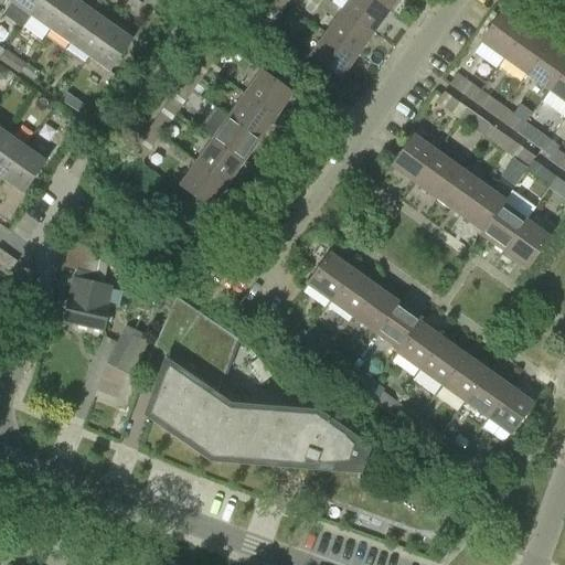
[(11,0),(9,3),(30,18),(42,0),(11,0)]
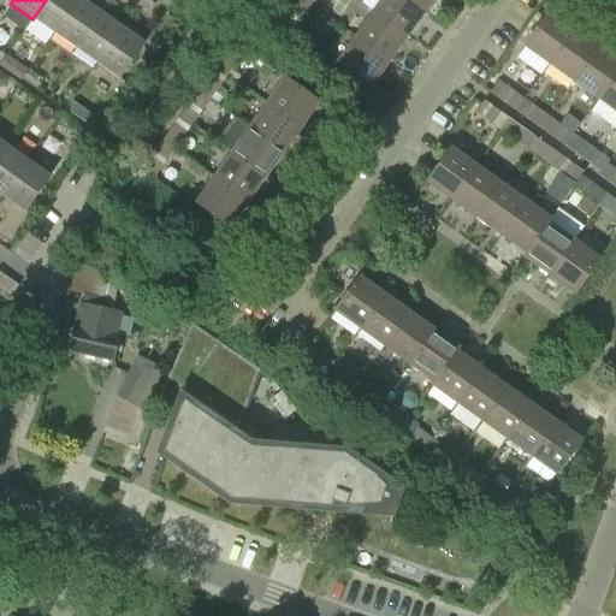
[(46,0),(33,19),(53,34),(77,0),(46,0)]
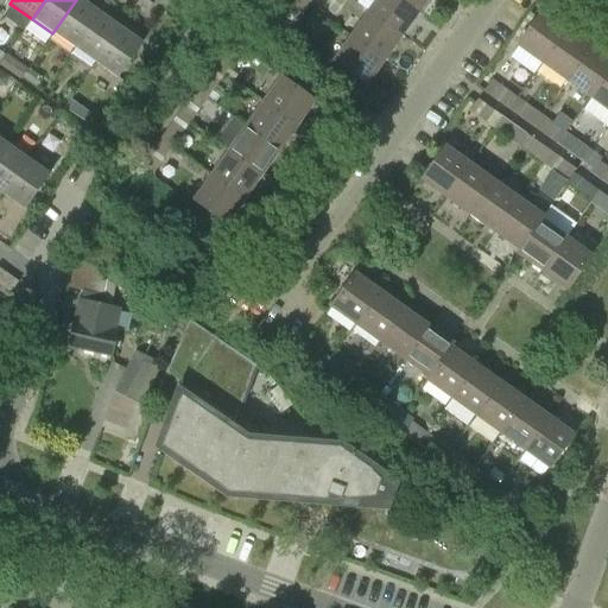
[(80,0),(76,0),(52,33),(74,49),(99,13),(80,0)]
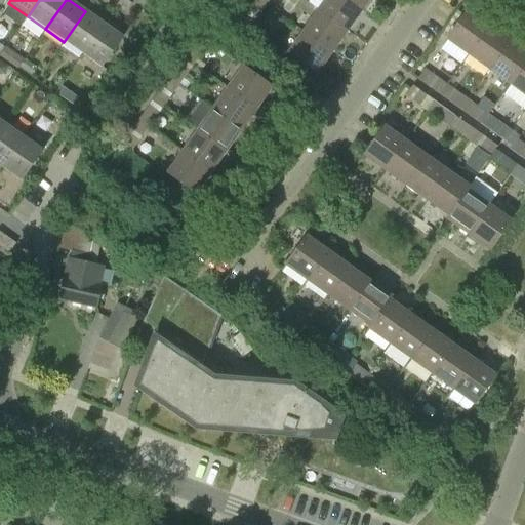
[(125,0),(119,0),(119,1),(116,6),(125,13),(131,4),(125,0)]
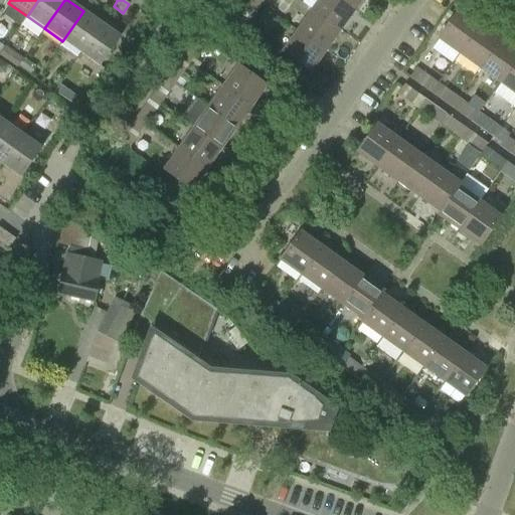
[(245,26),(261,5),(252,0),(248,0),(235,19),(245,26)]
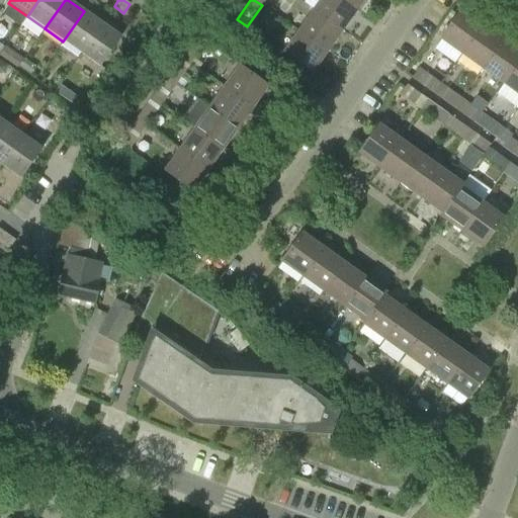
[(320,0),(313,11),(342,31),(357,10),(342,0),(320,0)]
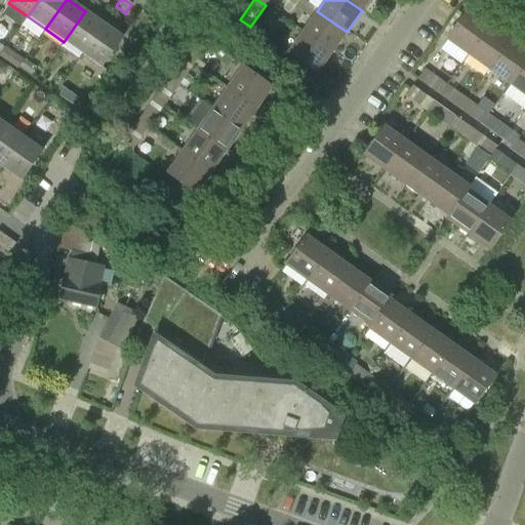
[(347,0),(362,10),(369,0),(347,0)]
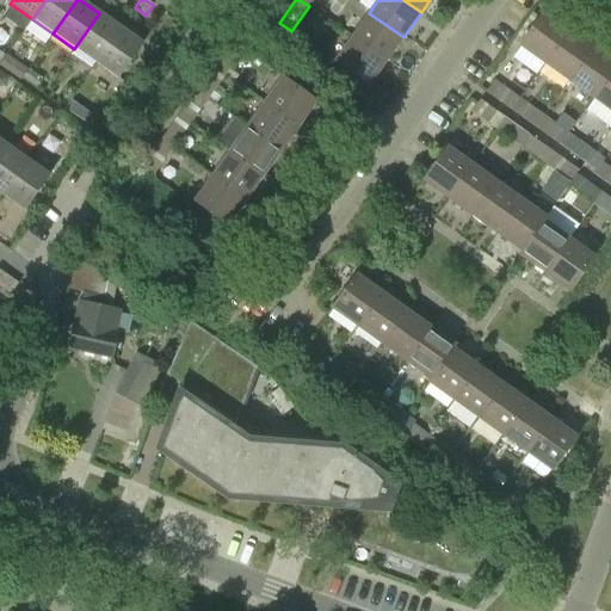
[(519,45),(530,54),(508,85),(522,94),(544,63),(568,30),(543,12),(519,45)]
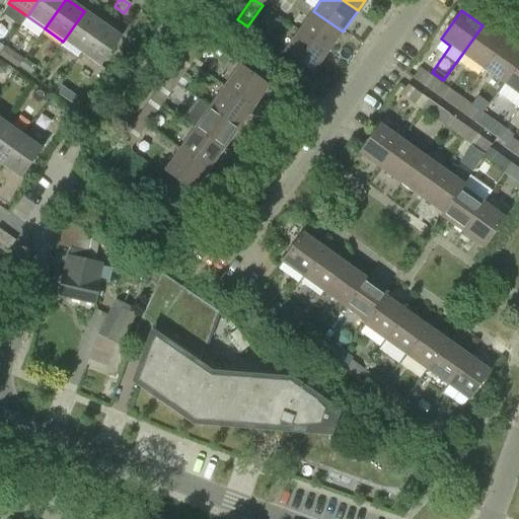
[(84,11),(63,42),(81,54),(101,23),(84,11)]
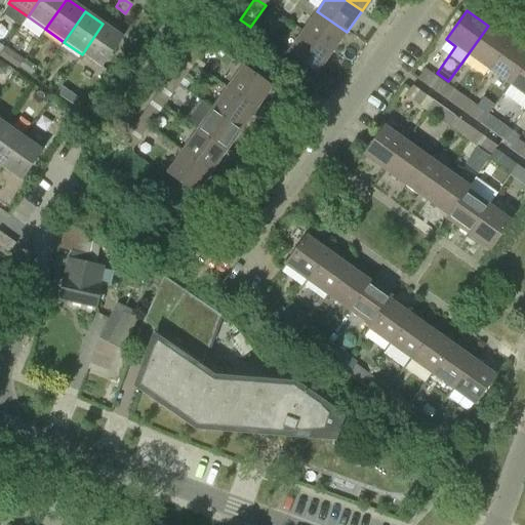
[(301,32),(331,53),(347,32),(317,11),(301,32)]
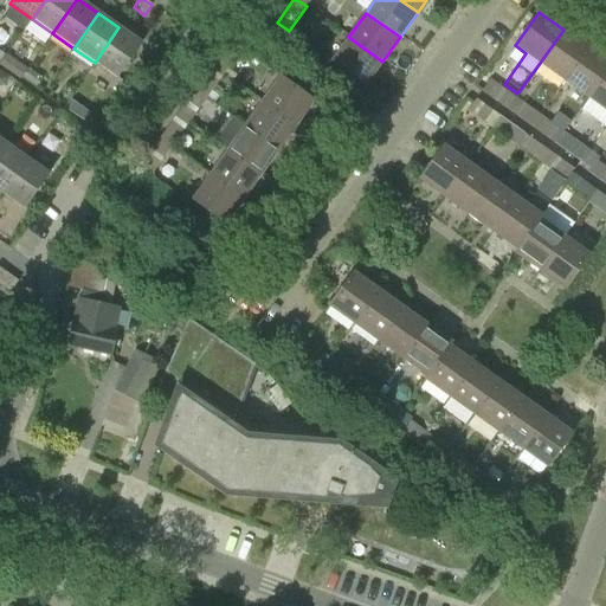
[(142,44),(118,27),(95,63),(117,78),(142,44)]
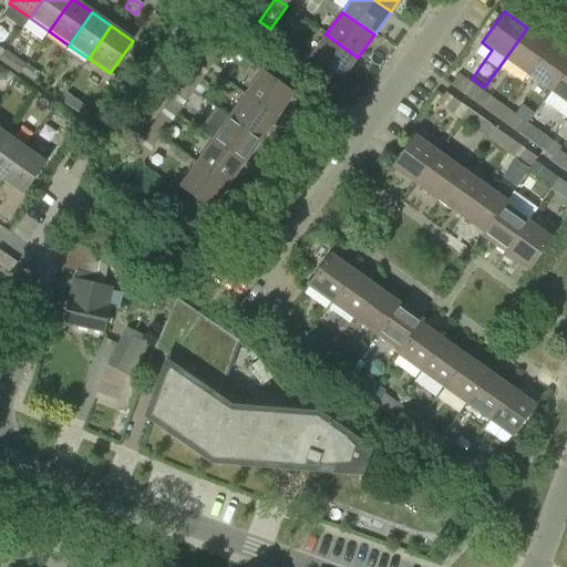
[(527,28),(505,59),(528,75),(550,43),(527,28)]
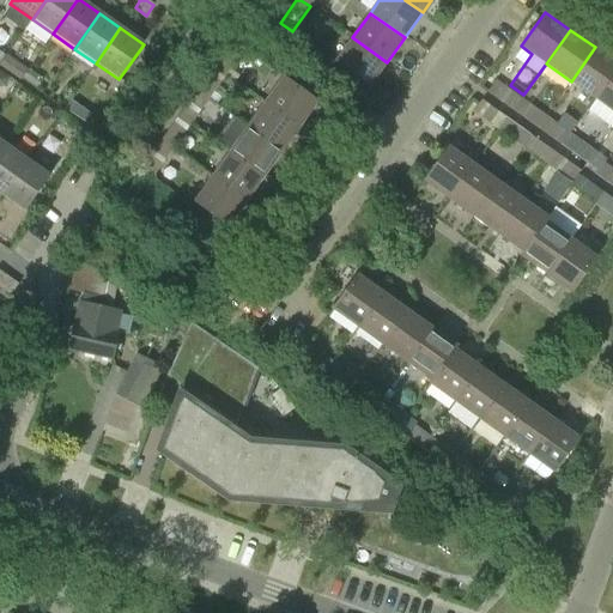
[(370,86),(387,62),(352,37),(335,61),(370,86)]
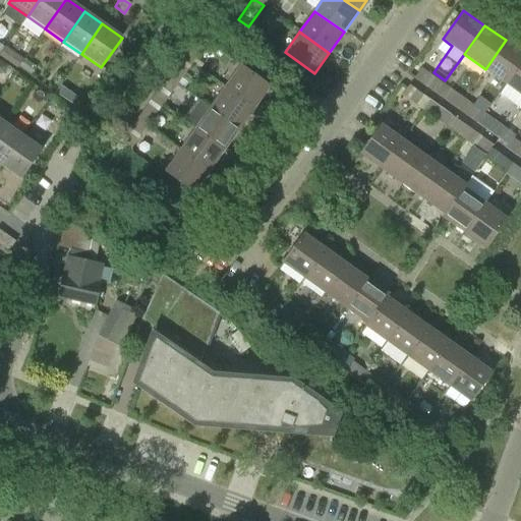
[(197,36),(182,57),(192,64),(208,43),(197,36)]
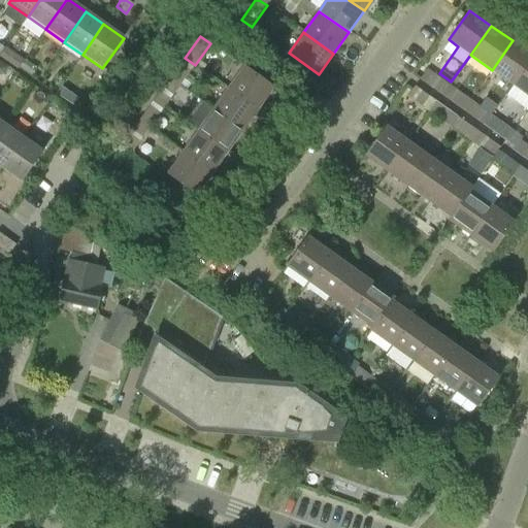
[(514,86),(527,65),(527,51),(513,40),(492,70),(514,86)]
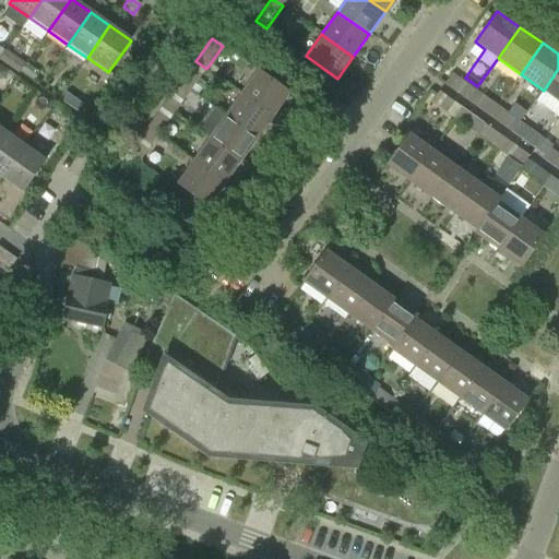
[(0,58),(0,59),(10,67),(15,58),(6,51),(0,58)]
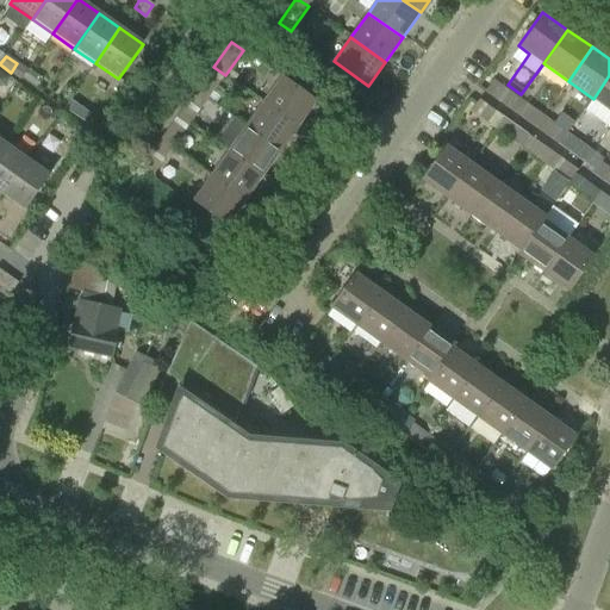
[(207,100),(225,75),(213,67),(195,92),(207,100)]
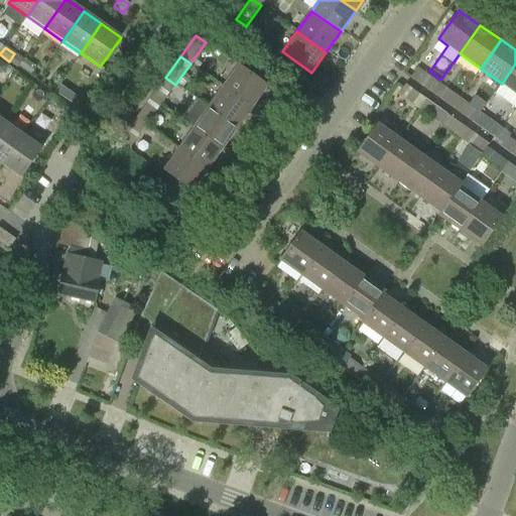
[(25,58),(19,67),(30,75),(36,67),(25,58)]
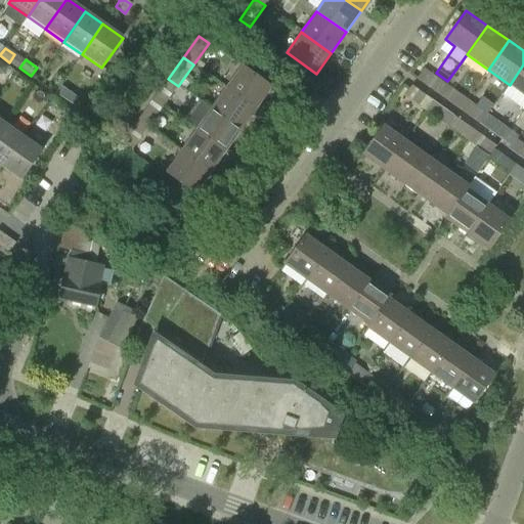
[(523,64),(510,85),(523,94),(523,64)]
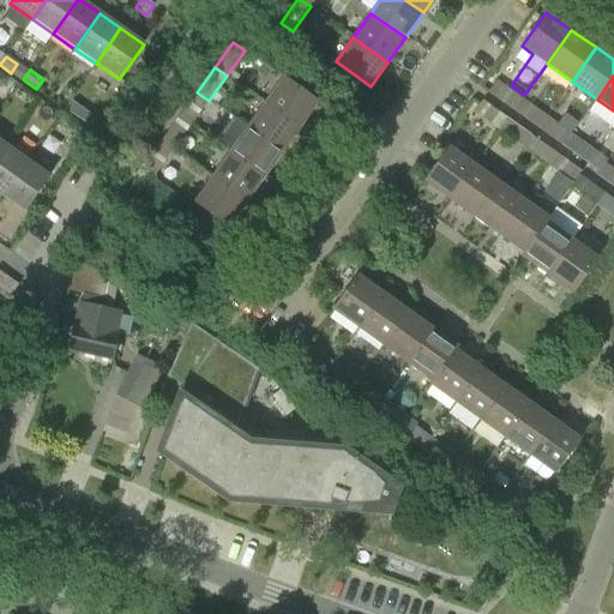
[(283,77),(265,103),(300,128),(318,102),(283,77)]
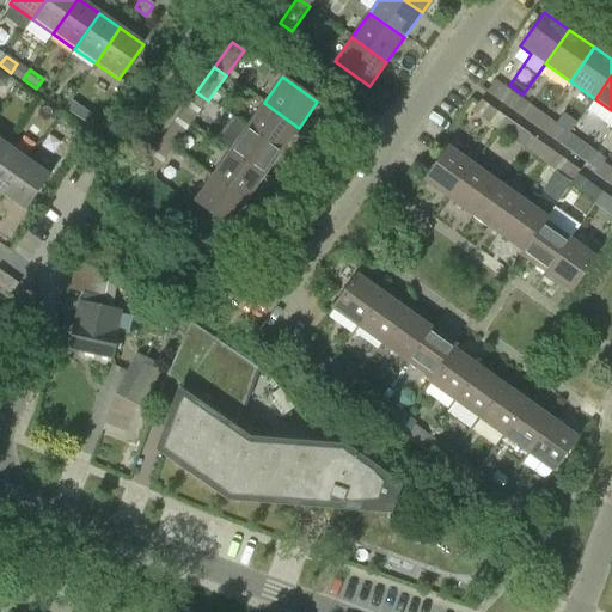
[(487,93),(514,112),(522,102),(494,81),(490,89),(487,93)]
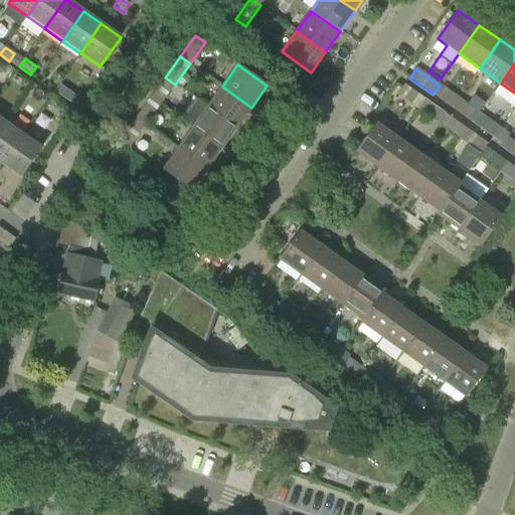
[(160,105),(175,84),(165,77),(150,98),(160,105)]
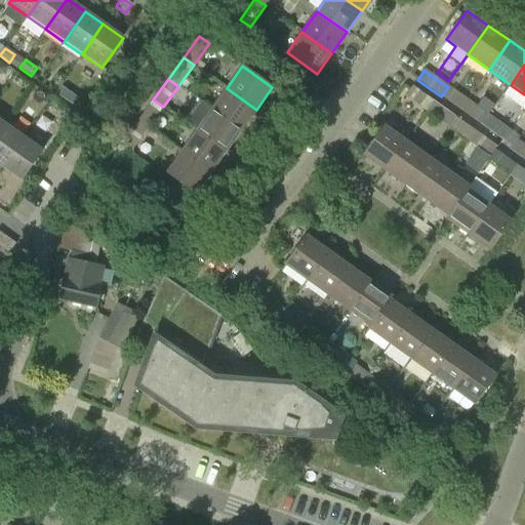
[(68,91),(61,86),(54,94),(63,99),(68,91)]
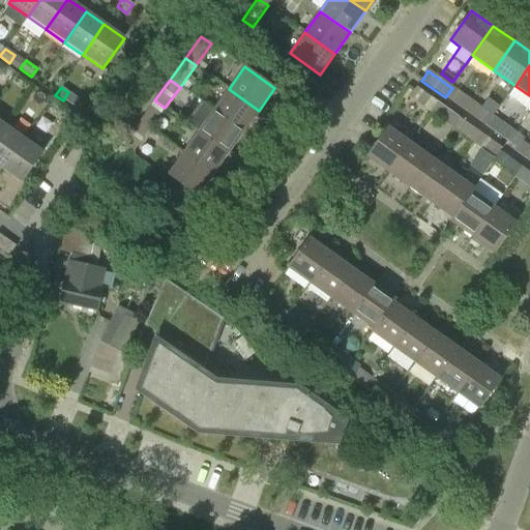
[(409,98),(431,114),(438,104),(416,88),(413,93),(409,98)]
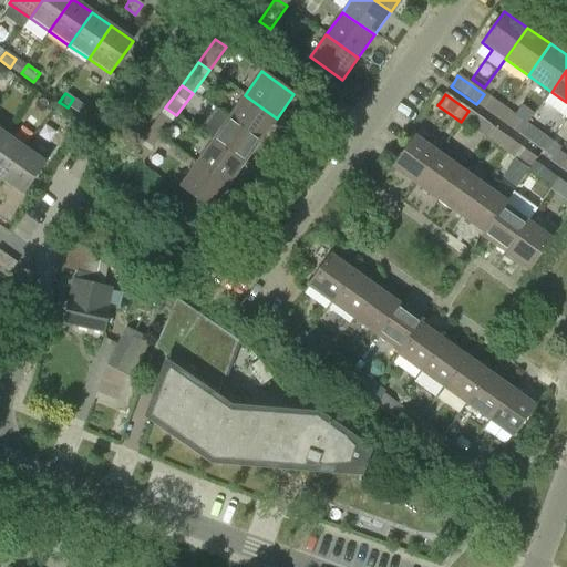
[(484,94),(476,104),(501,122),(508,112),(484,94)]
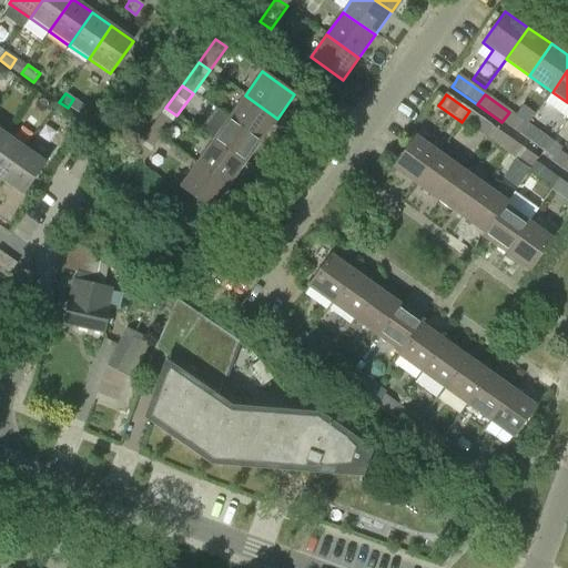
[(229,119),(261,142),(277,119),(245,95),(229,119)]
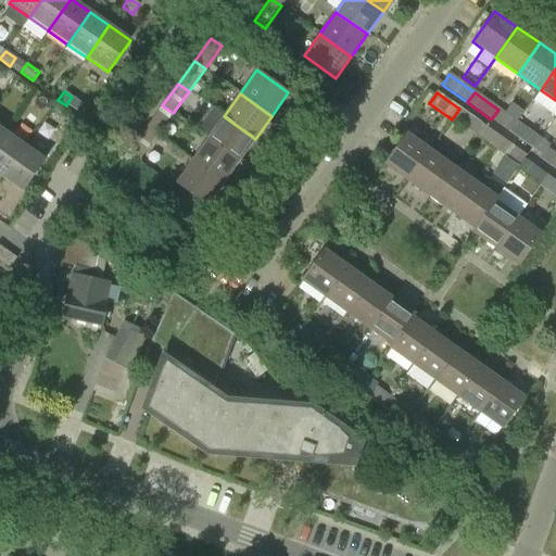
[(156,136),(173,113),(162,105),(146,128),(156,136)]
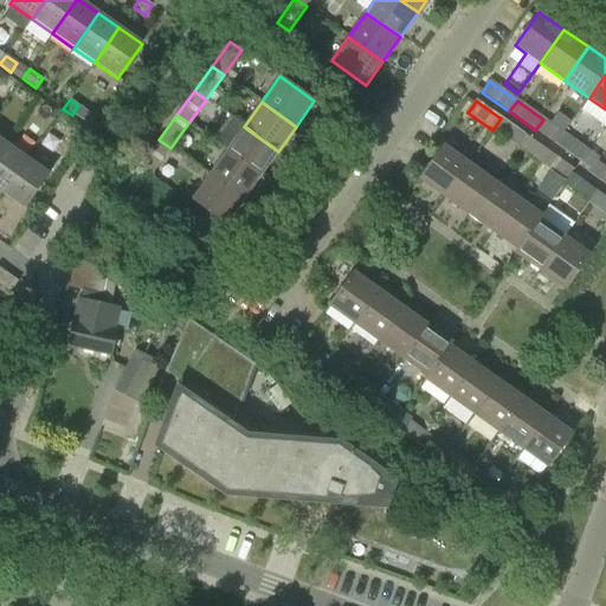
[(526,135),(501,118),(492,130),(517,147),(526,135)]
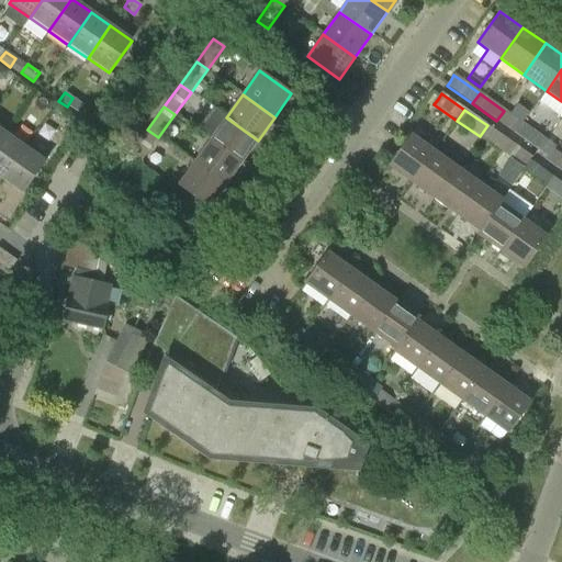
[(504,111),(496,121),(521,139),(529,128),(504,111)]
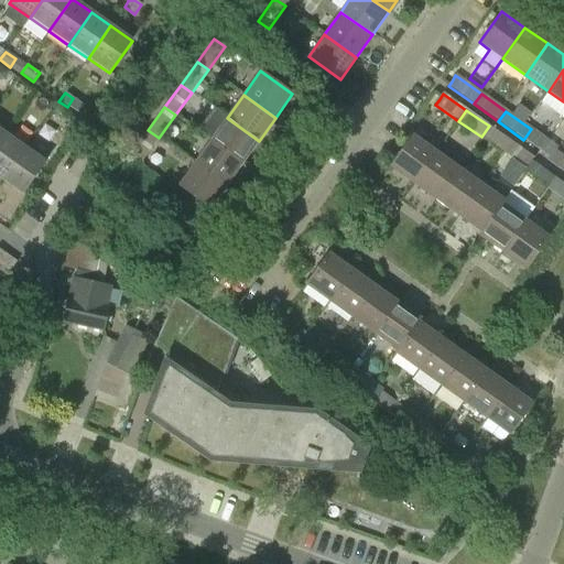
[(210,141),(242,164),(259,141),(227,118),(210,141)]
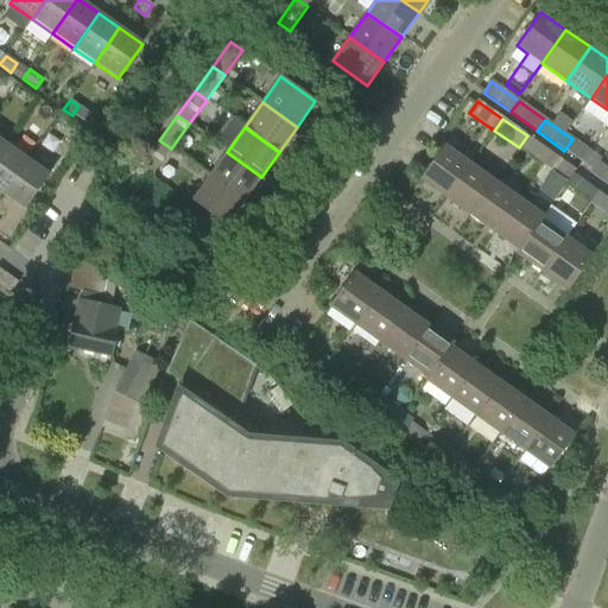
[(519,147),(534,159),(543,147),(527,135),(519,147)]
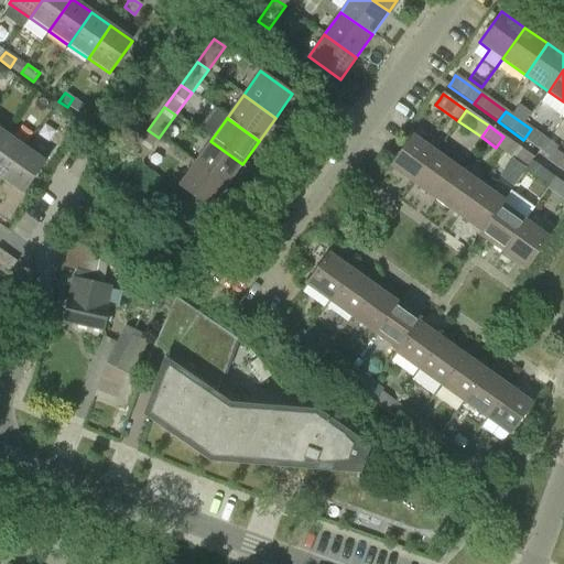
[(556,148),(531,129),(523,140),(540,152),(549,158),(554,151),(556,148)]
